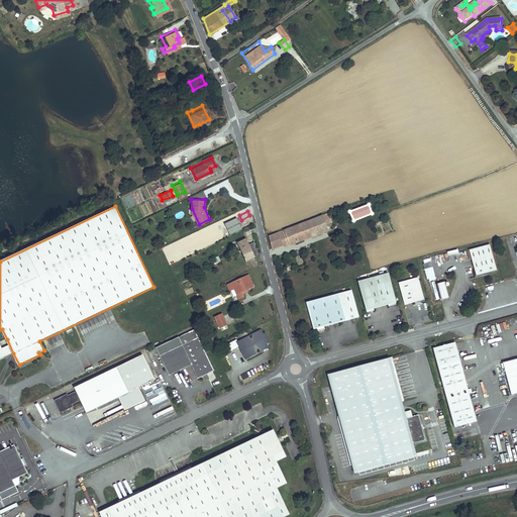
[(321,216),(324,224),(330,222),(330,221),(331,220),(330,219),(329,219),(327,214),(321,216)]
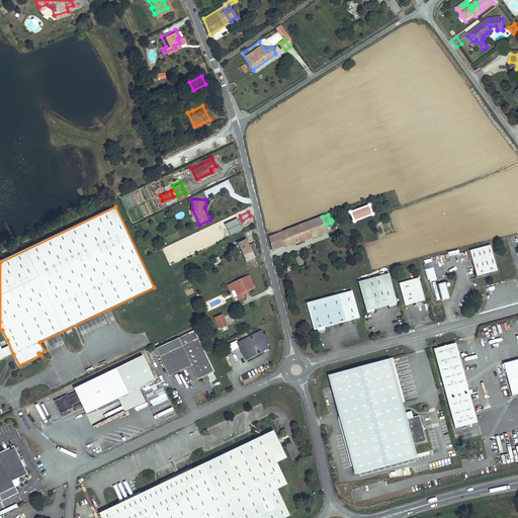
[(314,237),(328,231),(325,225),(322,217),(308,223),(314,237)]
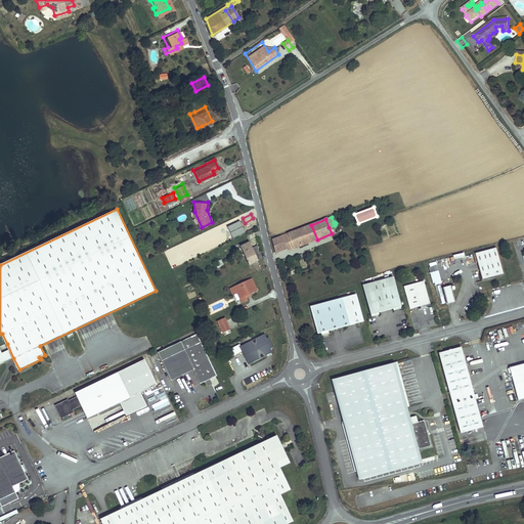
[(272,239),(276,253),(289,248),(290,250),(317,239),(311,225),(272,239)]
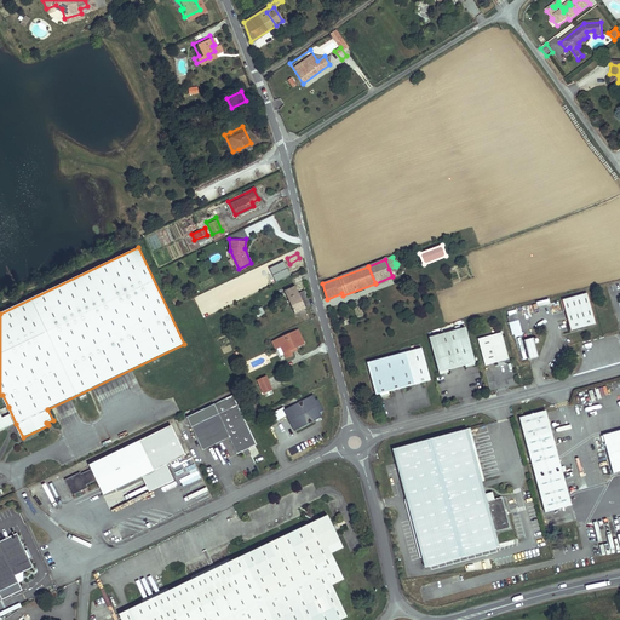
[(279,290),(287,309),(302,303),(300,299),(304,298),(298,285),(294,287),(291,279),(270,290),(273,293),(279,290)]
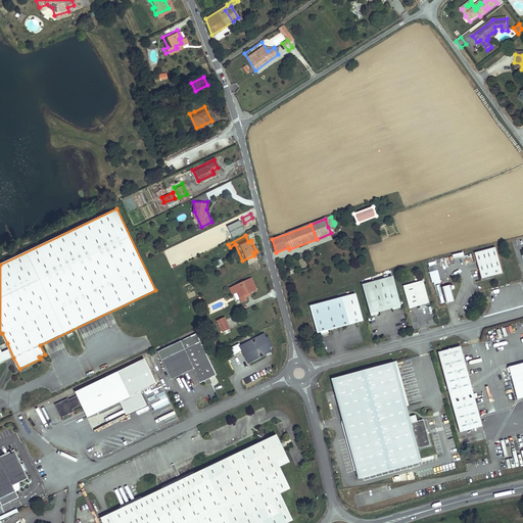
[(495,247),(475,252),(482,280),(503,274),(495,247)]
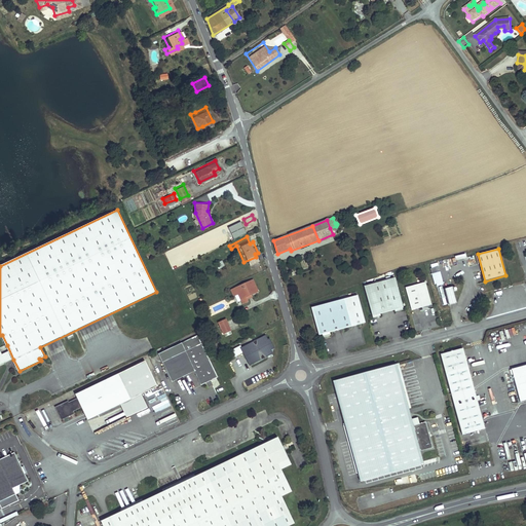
[(440,272),(431,274),(435,286),(443,285),(440,272)]
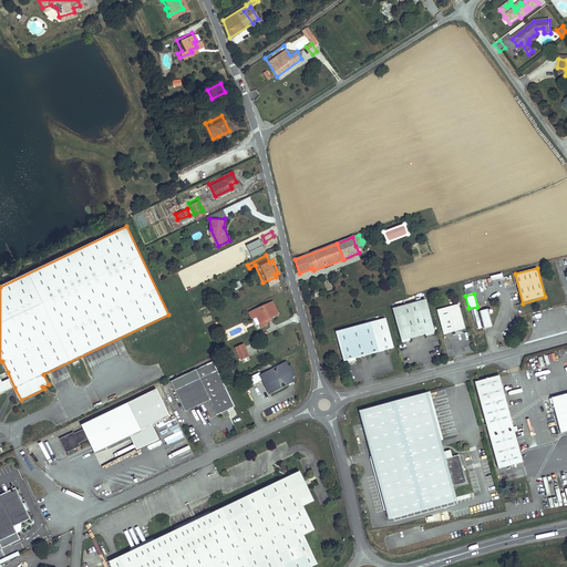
[(269,300),(246,310),(248,317),(254,315),(258,326),(264,323),(264,321),(266,320),(265,318),(267,316),(275,312),(269,300)]
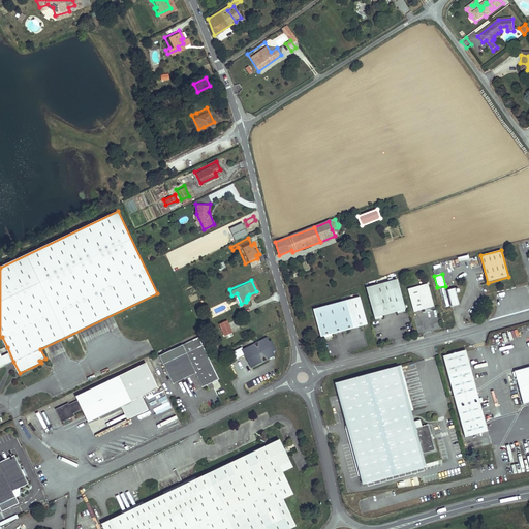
[(366,288),(374,318),(404,310),(396,280),(366,288)]
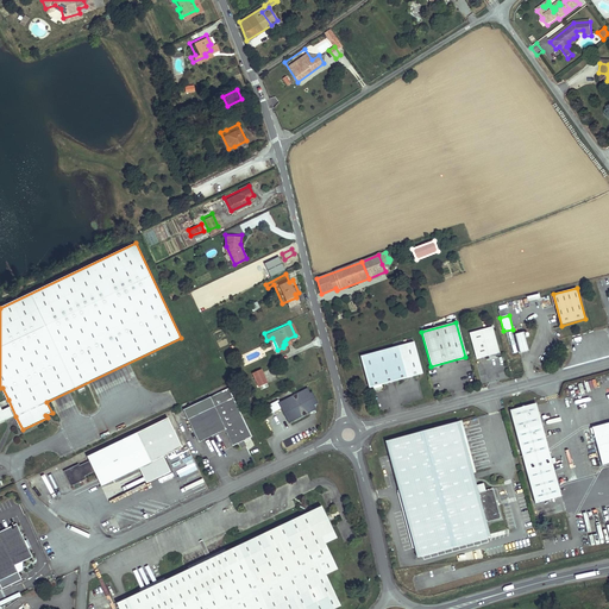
[(491,327),(470,333),(477,359),(498,353),(491,327)]
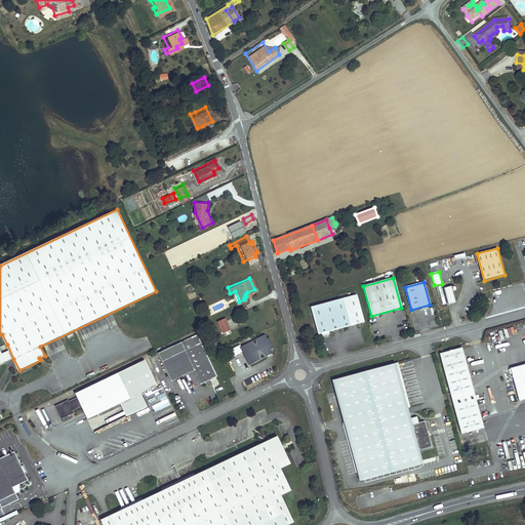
[(452,286),(444,288),(448,304),(456,300),(452,286)]
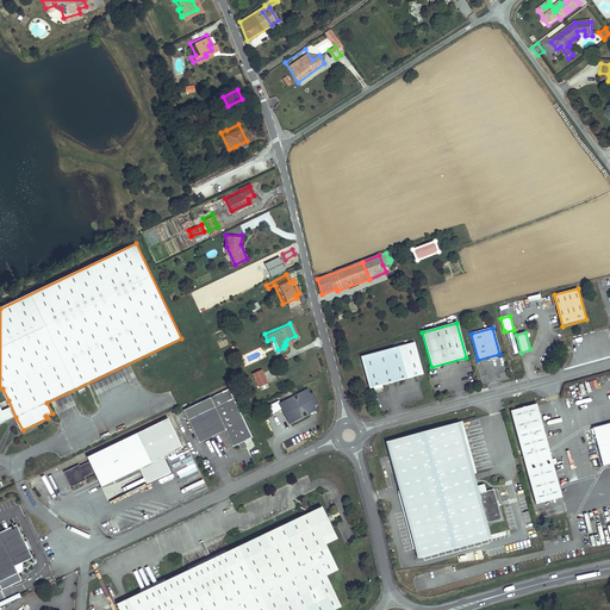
[(361,358),(369,390),(374,388),(381,386),(423,374),(414,343),(361,358)]
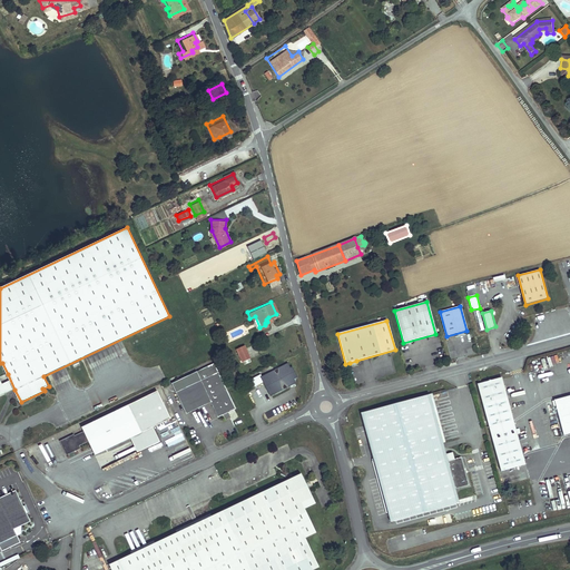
[(246,356),(241,344),(233,347),(238,360),(246,356)]
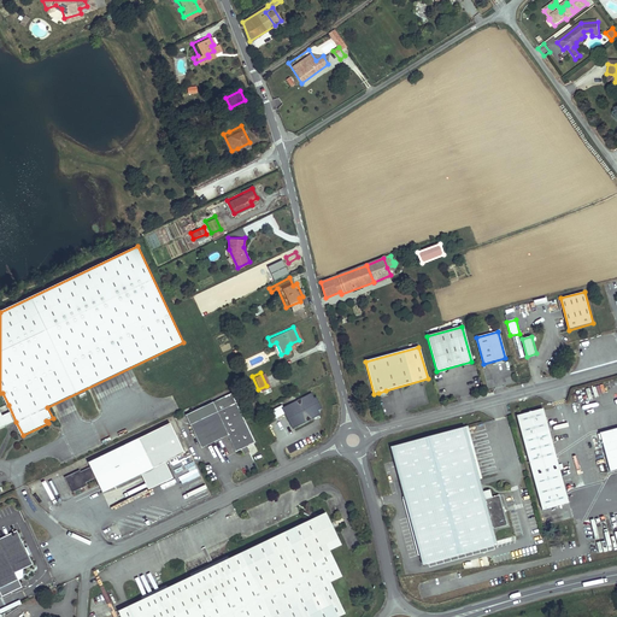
[(252,442),(230,394),(188,415),(203,447),(225,438),(231,452),(238,450),(239,453),(245,451),(244,447),(252,442)]
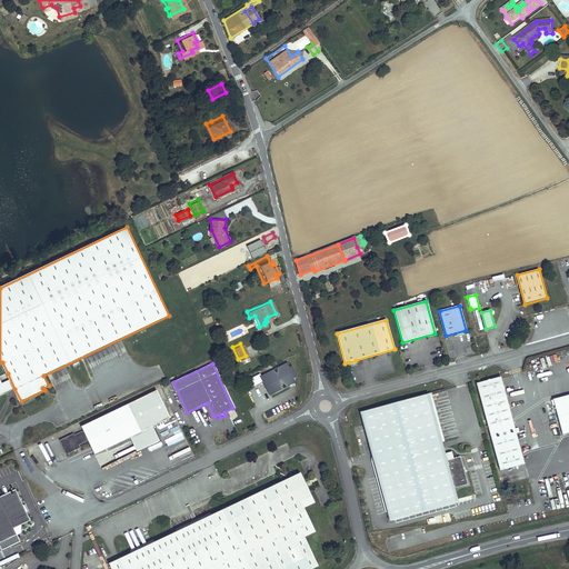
[(261,373),(251,379),(255,386),(265,381),(271,395),(289,387),(290,383),(292,382),(295,383),(296,378),(291,368),(289,369),(287,363),(262,375),(261,373)]
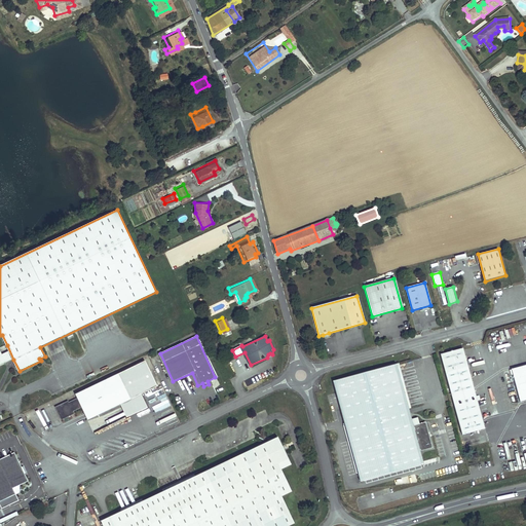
[(0,348),(7,363),(13,360),(7,345),(0,348)]
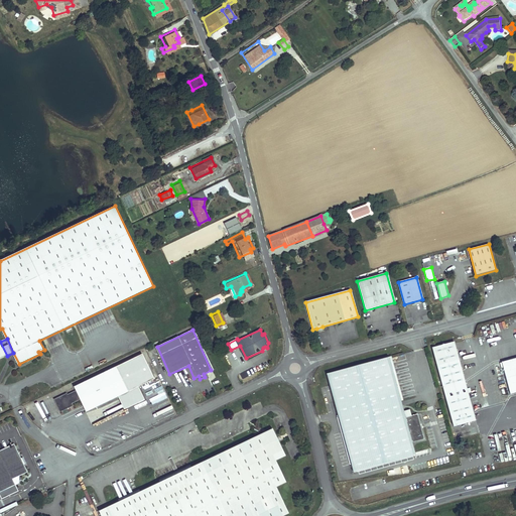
[(431,348),(452,425),(474,419),(453,342),(431,348)]
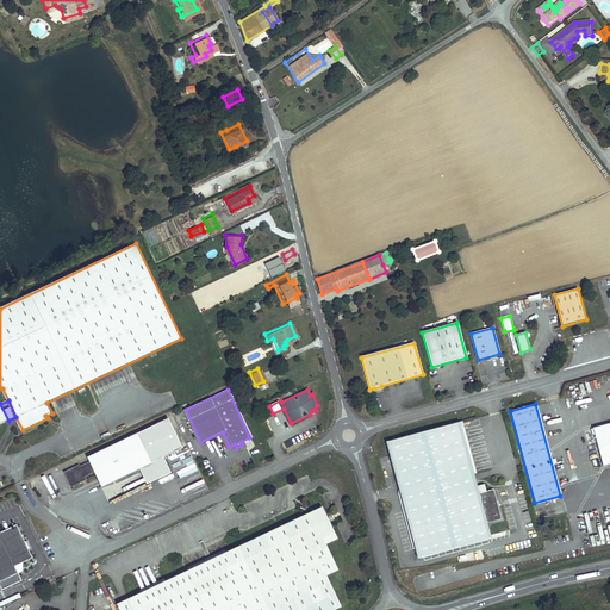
[(385,442),(416,559),(490,540),(485,524),(499,521),(491,491),(478,495),(459,423),(385,442)]
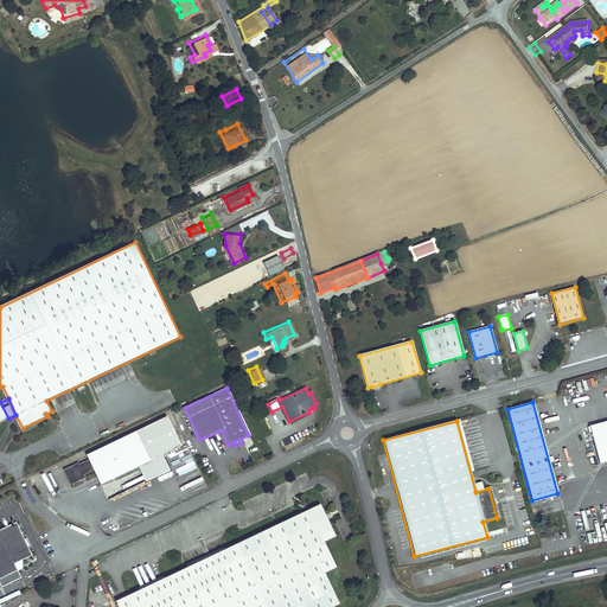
[(606,421),(590,427),(600,464),(606,461),(606,421)]
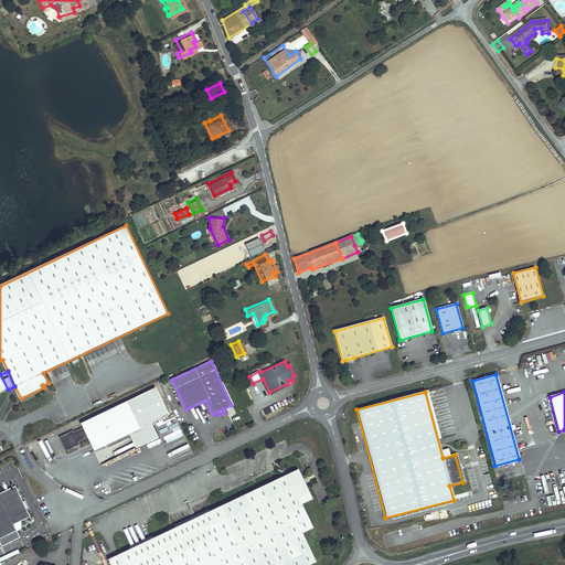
[(141,430),(128,402),(80,424),(83,429),(73,434),(72,430),(59,437),(65,452),(80,446),(77,444),(87,438),(94,452),(141,430)]
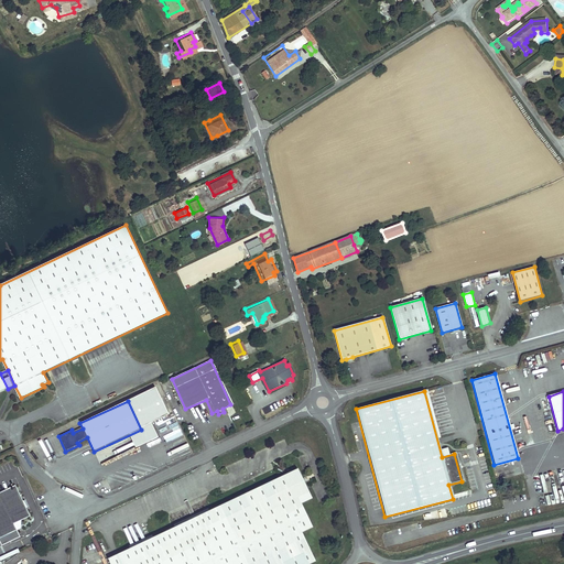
[(312,498),(297,469),(108,559),(109,563),(310,563),(314,562),(301,532),(312,527),(301,503),(312,498)]
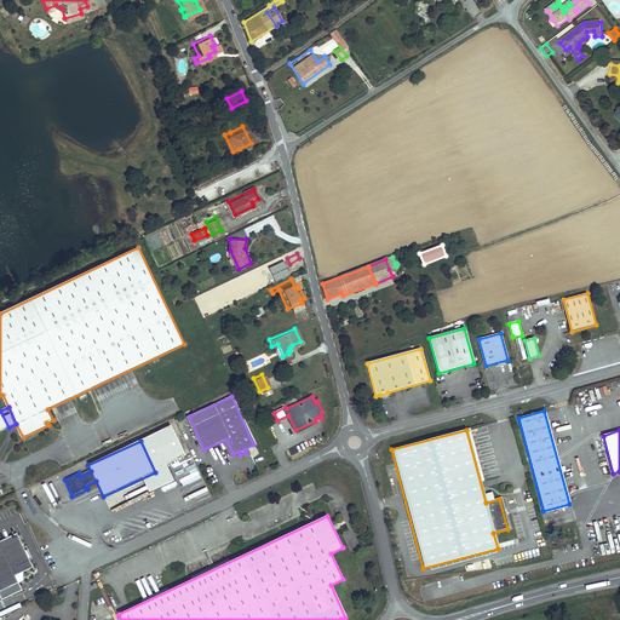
[(0,596),(1,600),(22,590),(18,583),(15,577),(23,573),(33,568),(28,558),(27,560),(23,552),(26,551),(18,538),(9,543),(7,539),(0,541),(0,596)]
